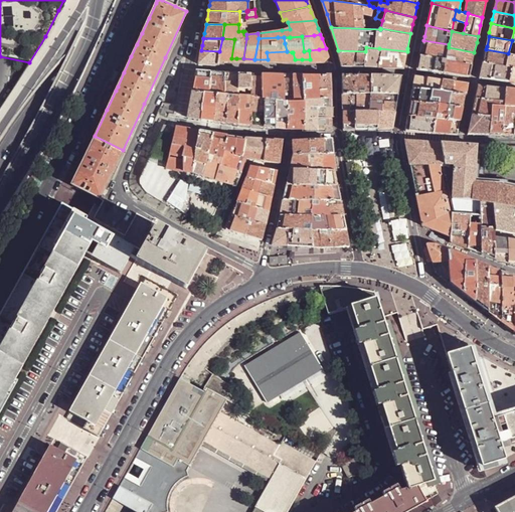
[(222,38),(219,51),(219,58),(231,58),(234,39),(222,38)]
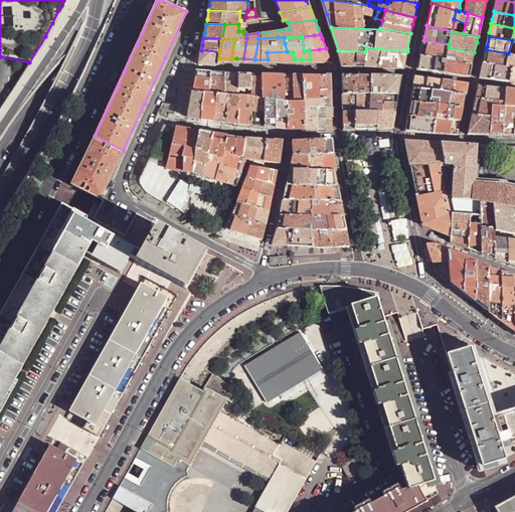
[(421,49),(420,53),(447,59),(449,47),(449,44),(423,40),(421,49)]
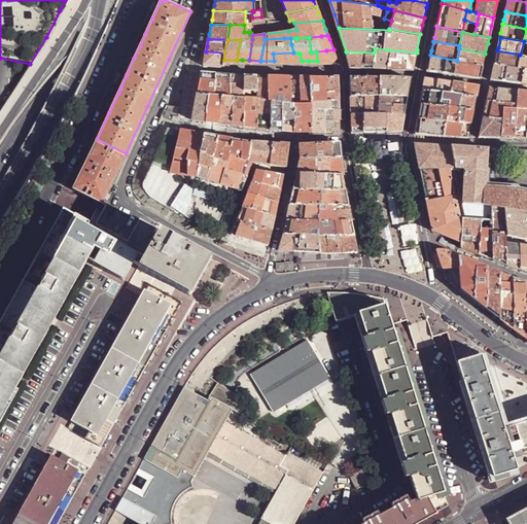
[(381,66),(388,66),(388,49),(375,48),(374,53),(375,66),(381,66)]
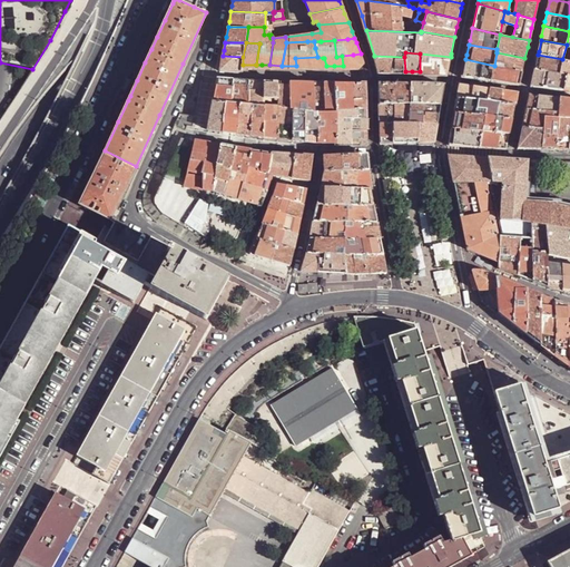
[(524,61),(524,58),(497,52),(494,66),(522,69),(524,61)]
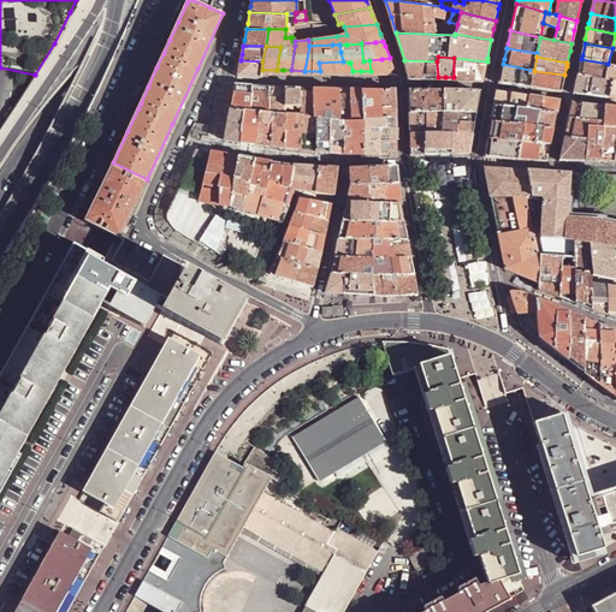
[(369,60),(371,71),(388,71),(392,66),(390,61),(390,58),(381,59),(369,60)]
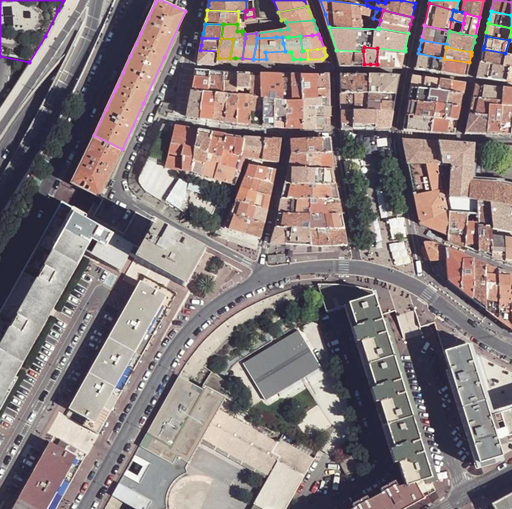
[(377,48),(377,64),(402,66),(404,57),(405,51),(377,48)]
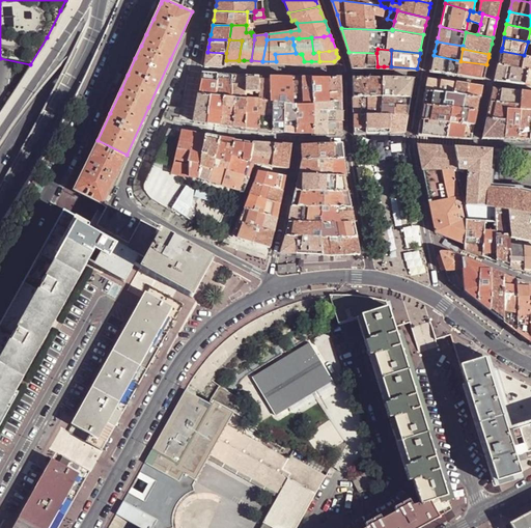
[(500,59),(499,62),(522,66),(524,55),(501,51),(500,59)]
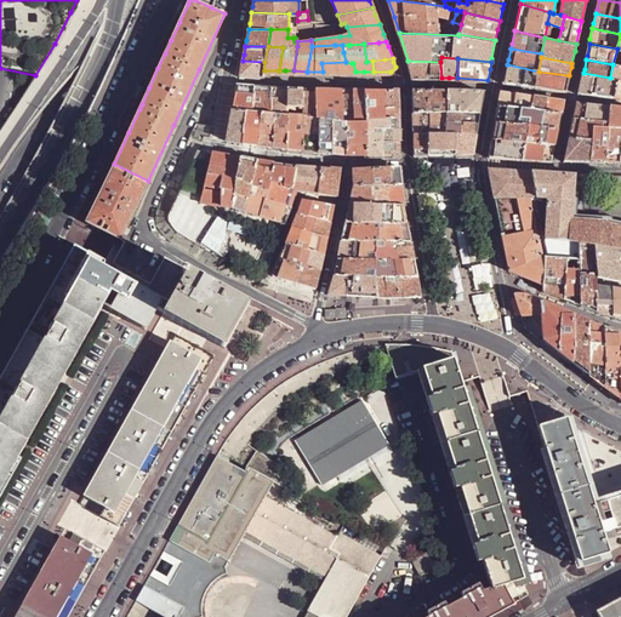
[(243,61),(240,74),(254,74),(263,75),(265,70),(265,62),(243,61)]
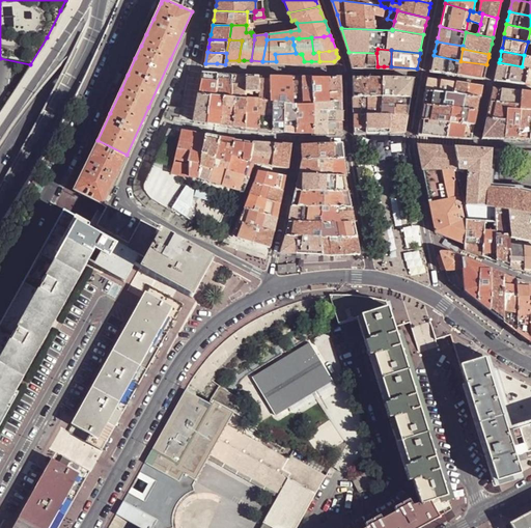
[(351,58),(354,65),(361,66),(378,66),(376,53),(348,52),(351,58)]
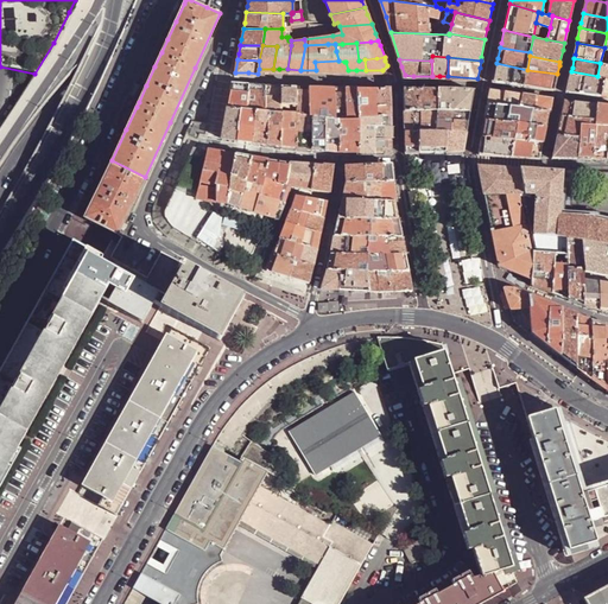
[(494,74),(493,80),(524,83),(527,70),(496,63),(494,74)]
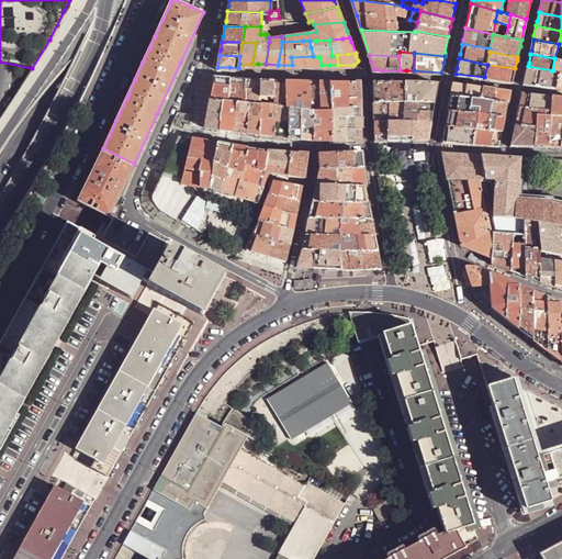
[(561,58),(554,58),(552,70),(560,71),(561,71),(561,58)]
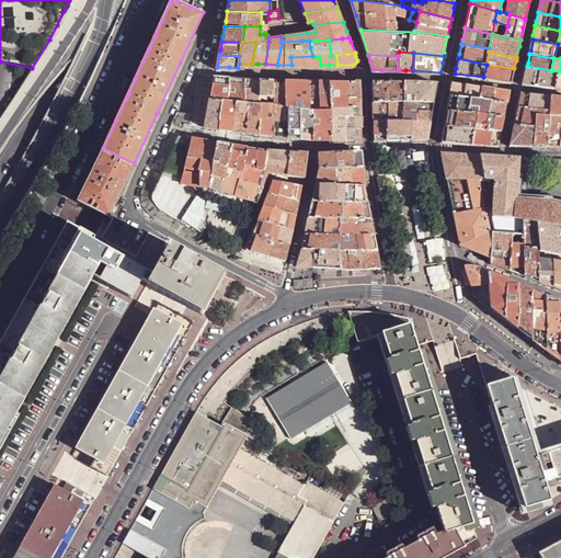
[(487,65),(483,77),(512,81),(513,75),(514,68),(487,65)]
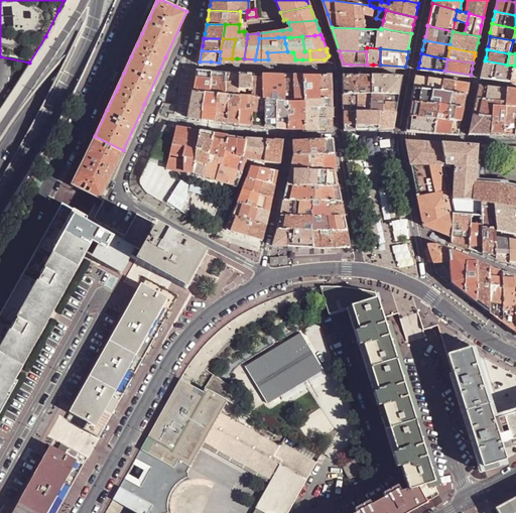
[(483,70),(481,76),(511,80),(514,66),(507,65),(485,60),(483,70)]
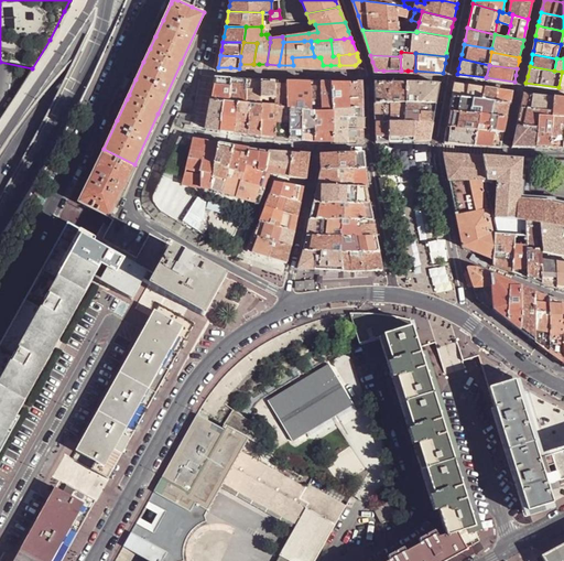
[(216,75),(212,98),(225,99),(230,100),(232,76),(224,76),(216,75)]
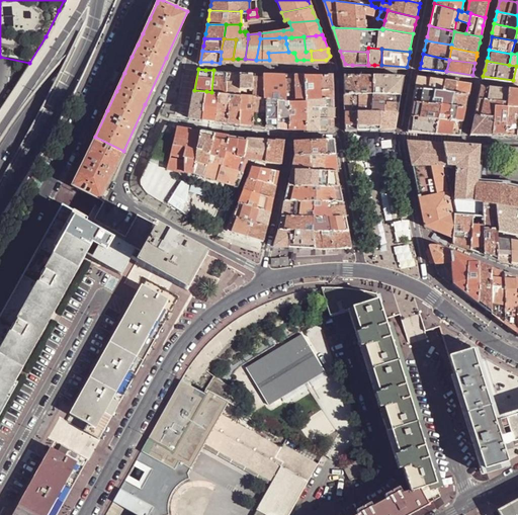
[(213,70),(211,92),(219,92),(227,93),(227,71),(219,71),(213,70)]
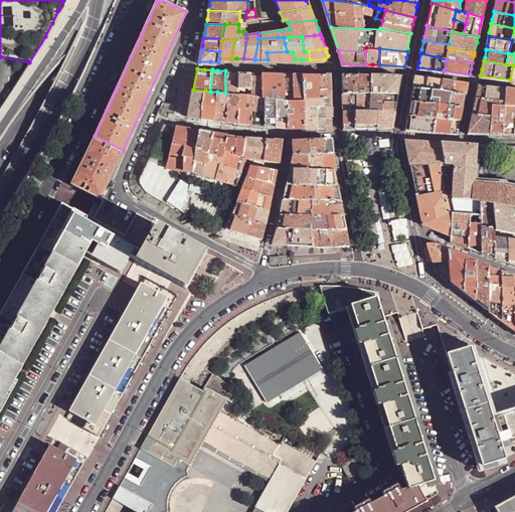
[(232,70),(225,70),(225,93),(228,93),(239,94),(239,87),(239,71),(232,70)]
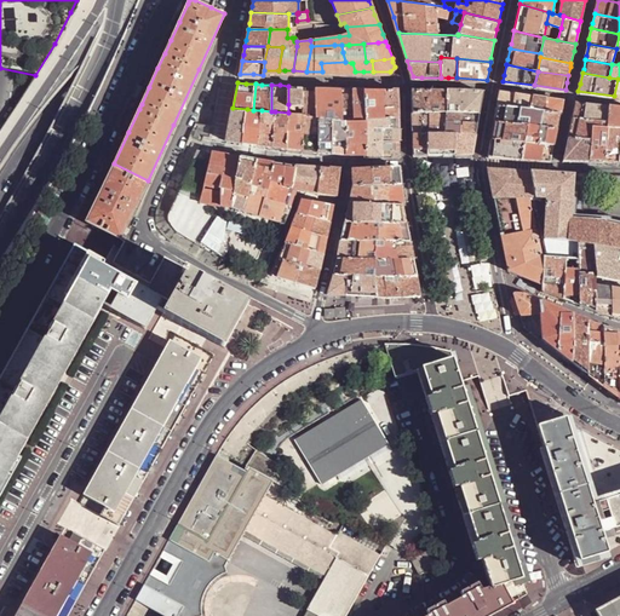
[(288,86),(288,104),(303,105),(303,86),(296,86),(288,86)]
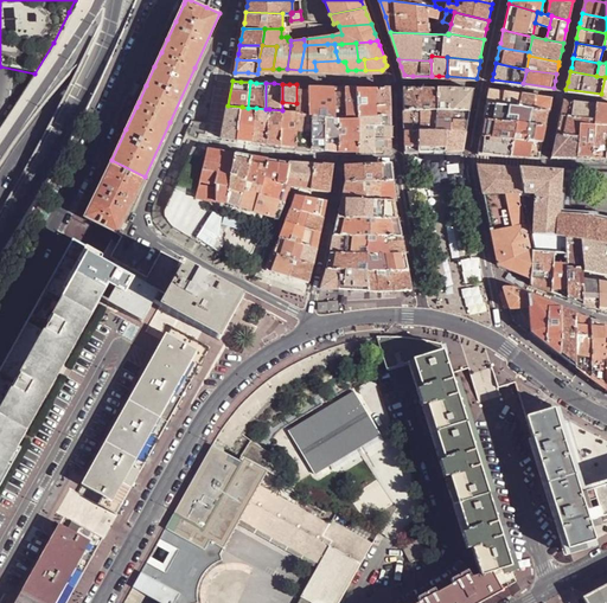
[(304,84),(296,84),(296,103),(296,113),(311,114),(310,85),(304,84)]
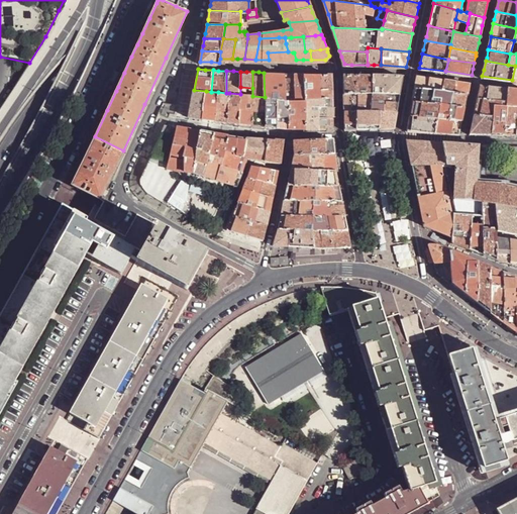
[(264,73),(265,97),(266,97),(278,99),(285,100),(285,73),(275,73),(264,73)]
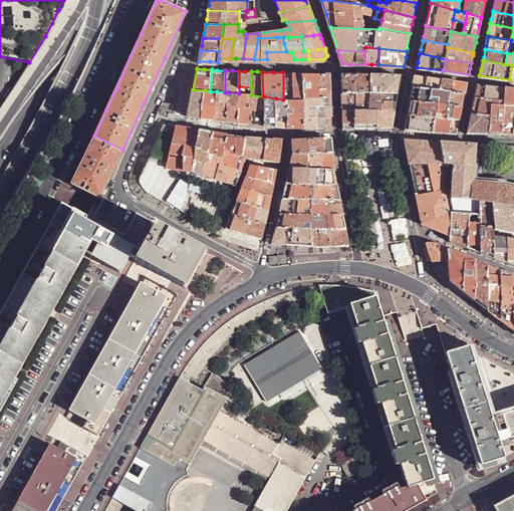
[(286,72),(283,72),(283,99),(287,99),(294,99),(293,72),(286,72)]
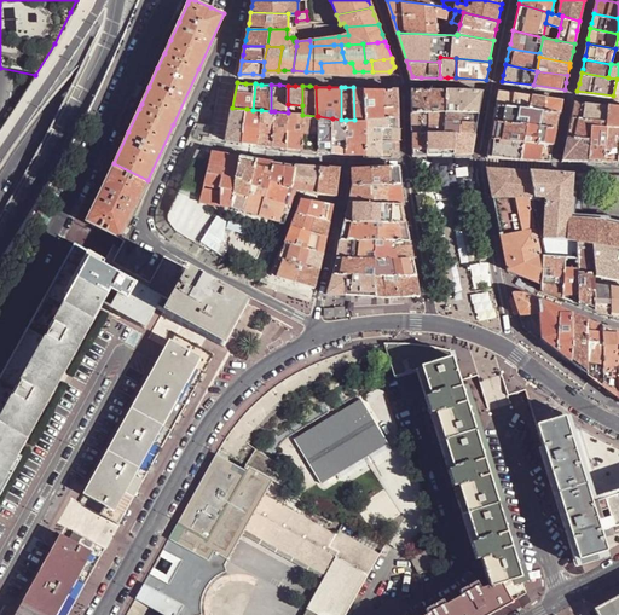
[(353,87),(354,120),(365,120),(365,116),(365,87),(358,87),(353,87)]
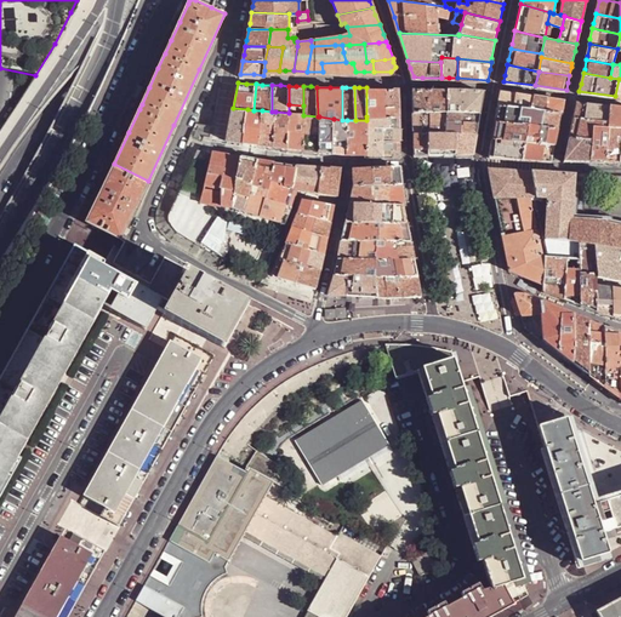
[(399,89),(366,87),(366,116),(399,116),(399,102),(399,89)]
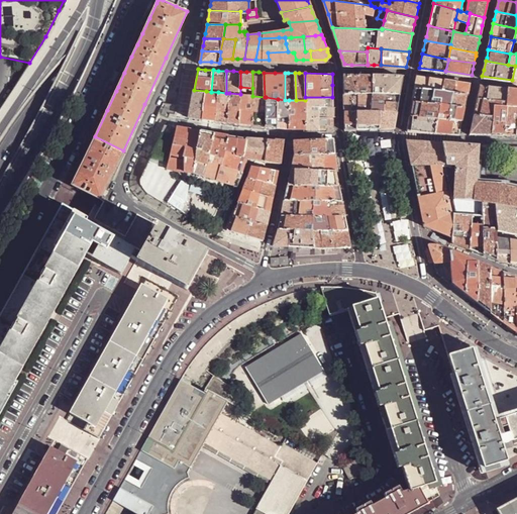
[(373,74),(344,73),(344,85),(344,92),(373,93),(373,74)]
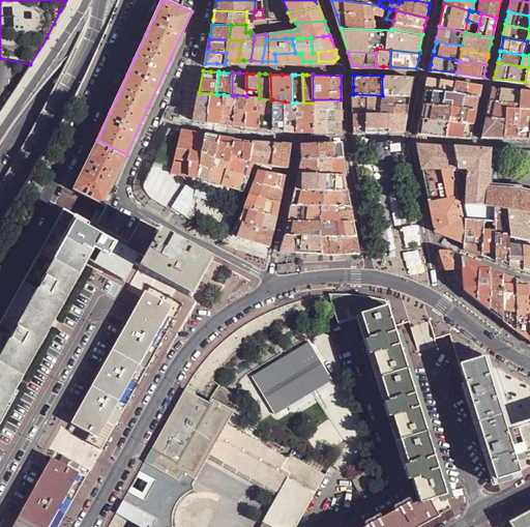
[(382,76),(382,95),(410,95),(412,85),(413,76),(382,76)]
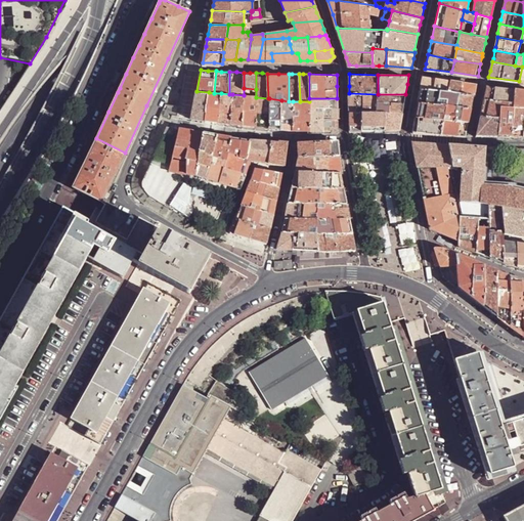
[(422,84),(421,88),(448,91),(450,80),(423,76),(422,84)]
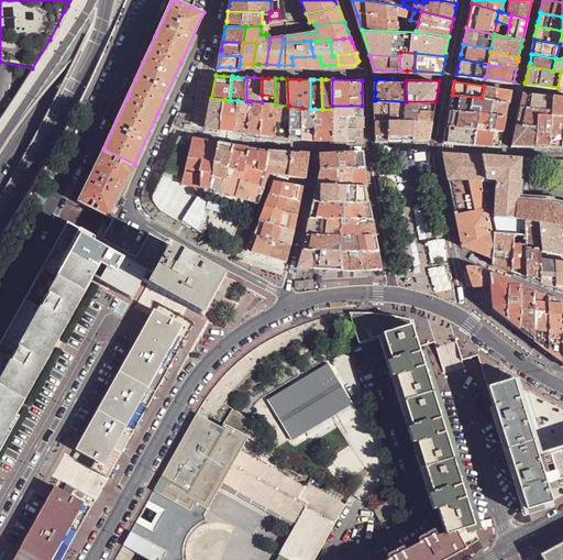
[(484,86),(482,98),(508,101),(510,95),(511,90),(484,86)]
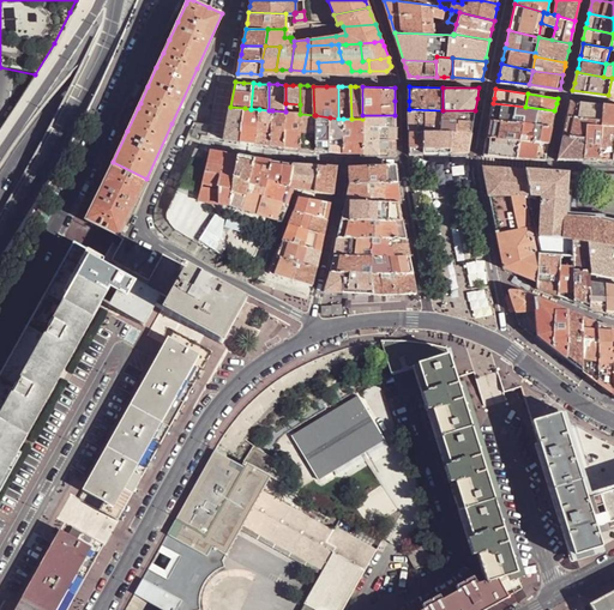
[(567,114),(602,119),(603,103),(571,100),(567,114)]
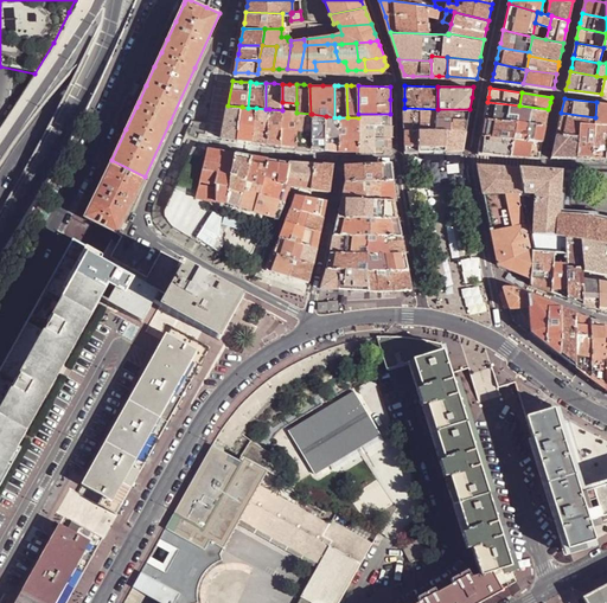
[(486,109),(485,117),(517,121),(519,106),(487,102),(486,109)]
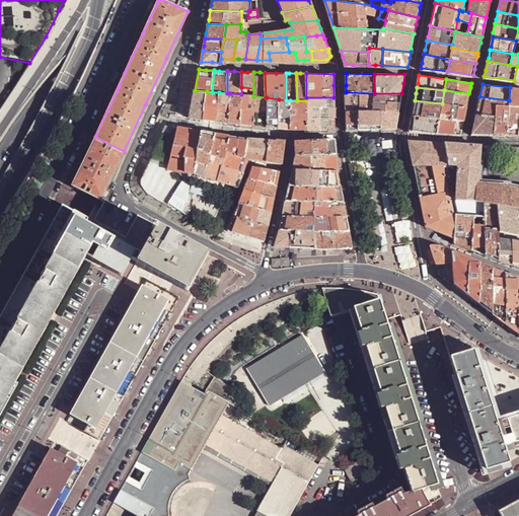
[(518,88),(510,87),(509,100),(509,104),(518,104),(518,88)]
